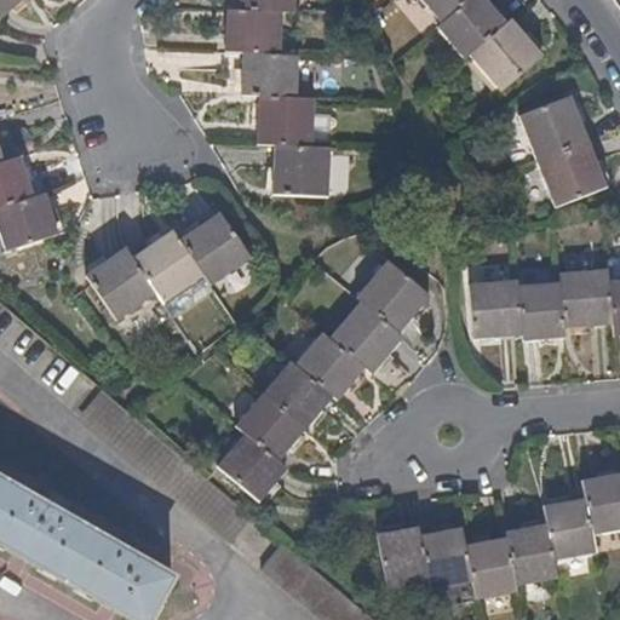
[(0,0),(0,16),(4,21),(29,0),(0,0)]
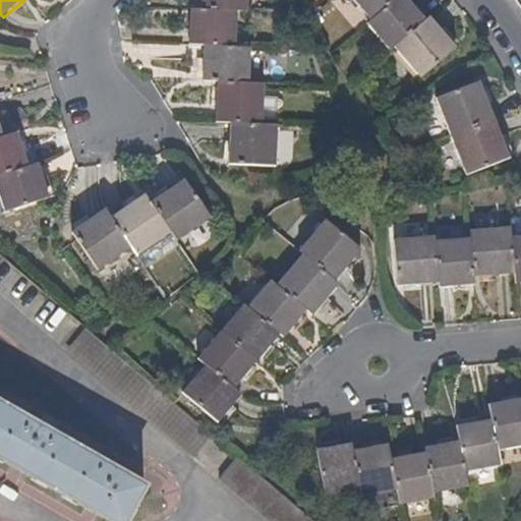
[(205,0),(205,12),(240,12),(250,13),(250,0),(205,0)]
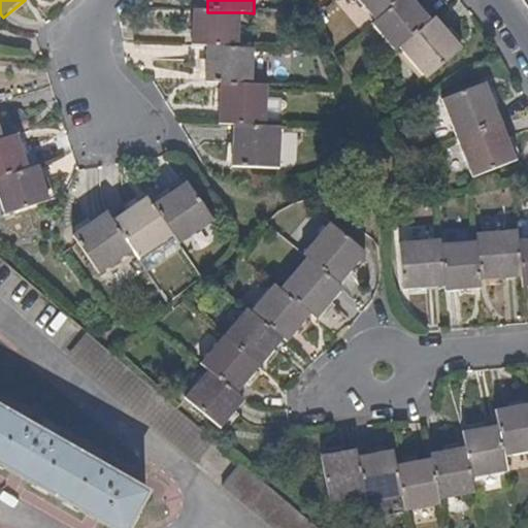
[(355,0),(375,24),(401,0),(355,0)]
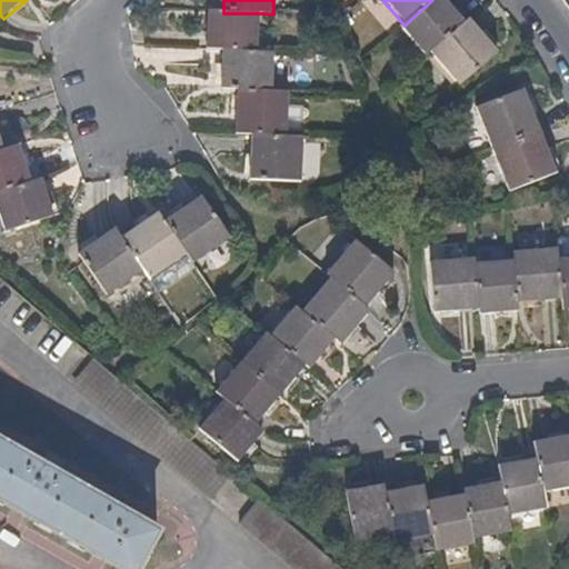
[(400,29),(425,60),(430,56),(465,26),(445,0),(432,0),(405,26),(400,29)]
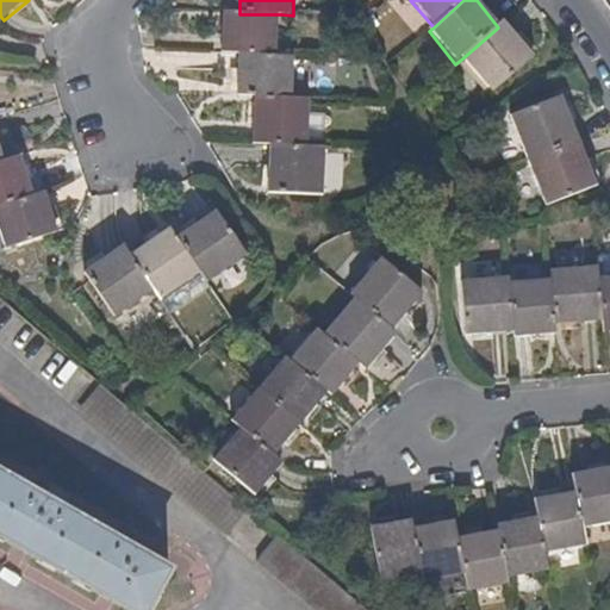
[(226,14),(226,57),(240,57),(281,56),(281,14),(240,14),(226,14)]
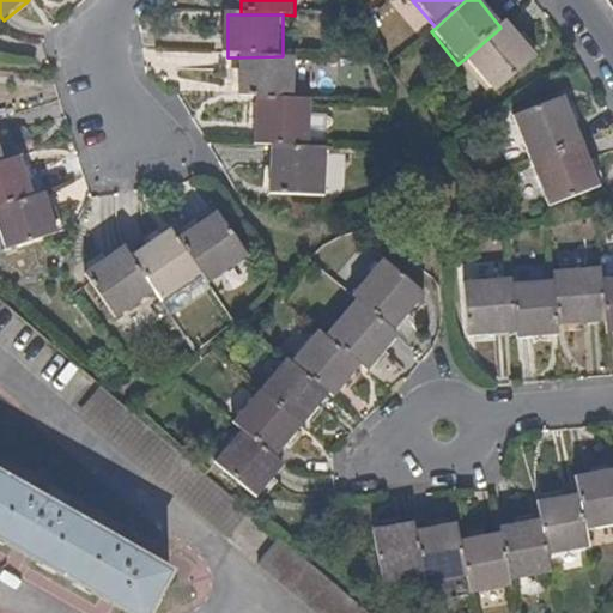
[(463,60),(496,97),(538,61),(505,23),(501,28),(463,60)]
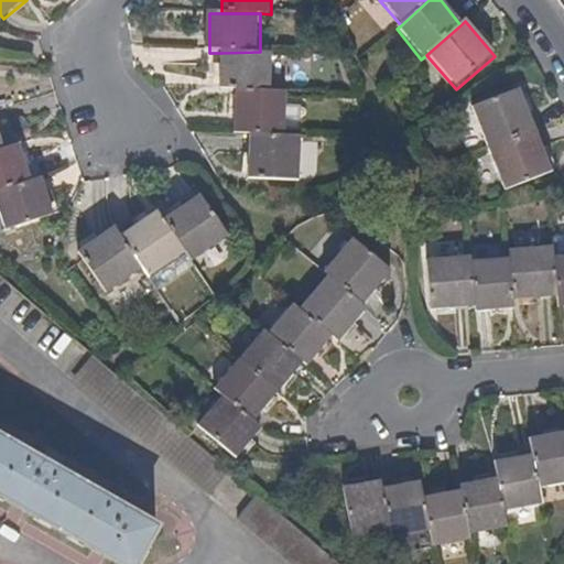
[(221,53),(220,90),(238,90),(271,90),(271,53),(260,52),(221,53)]
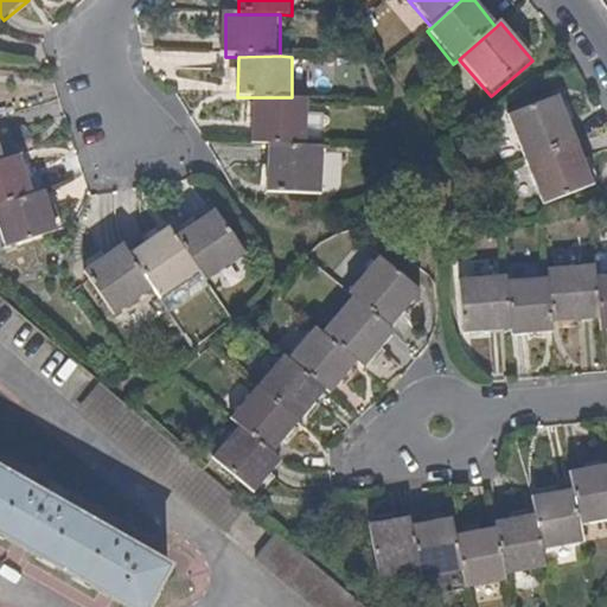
[(510,115),(526,160),(580,140),(563,95),(510,115)]
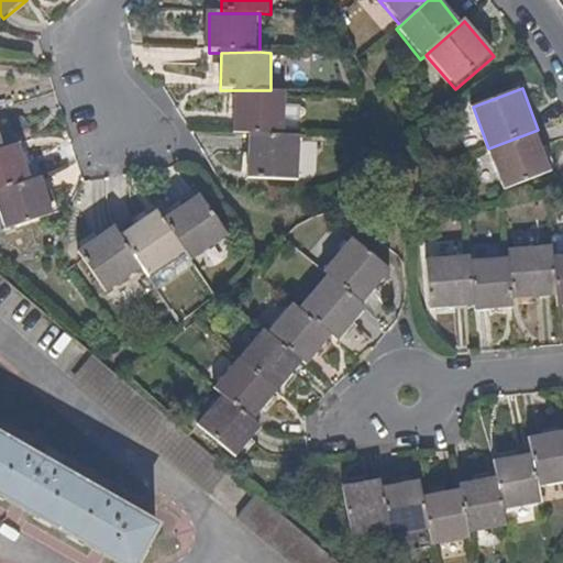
[(238,90),(238,134),(252,134),(286,133),(285,90),(271,90),(238,90)]
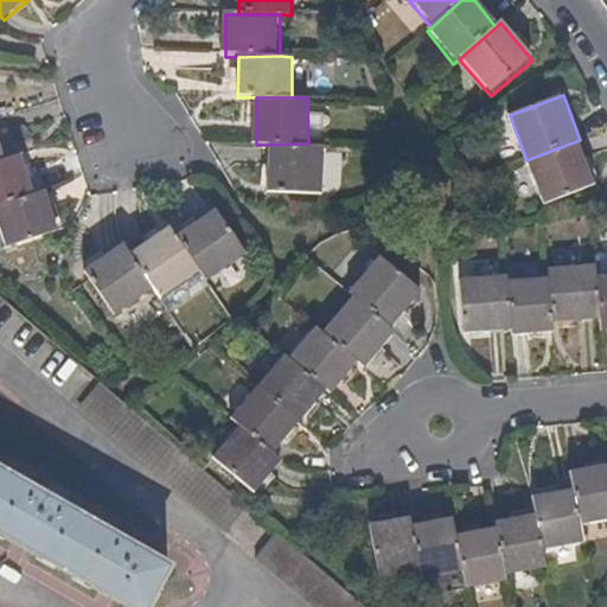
[(526,160),(543,206),(596,186),(580,140),(526,160)]
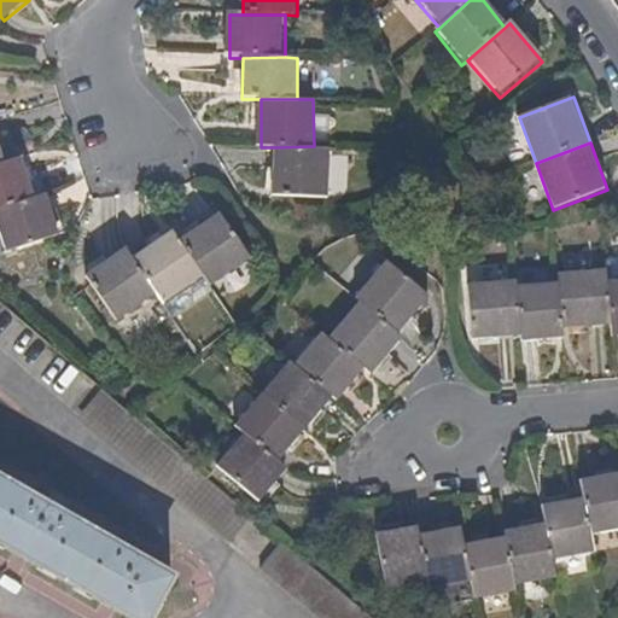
[(274,178),(285,197),(332,197),(332,147),(314,146),(277,147),(274,178)]
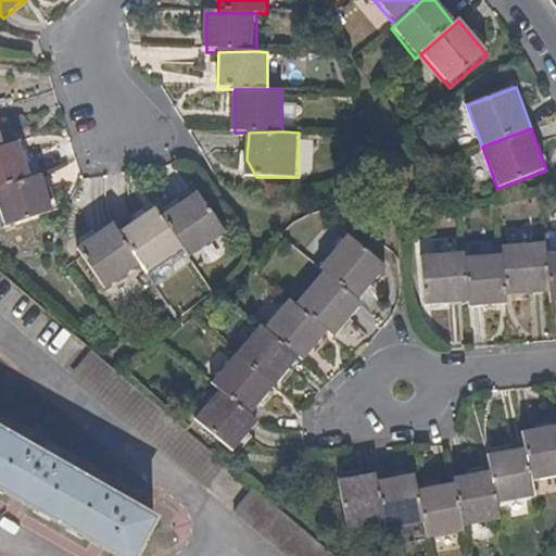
[(0,189),(32,180),(21,144),(7,149),(0,151),(0,189)]
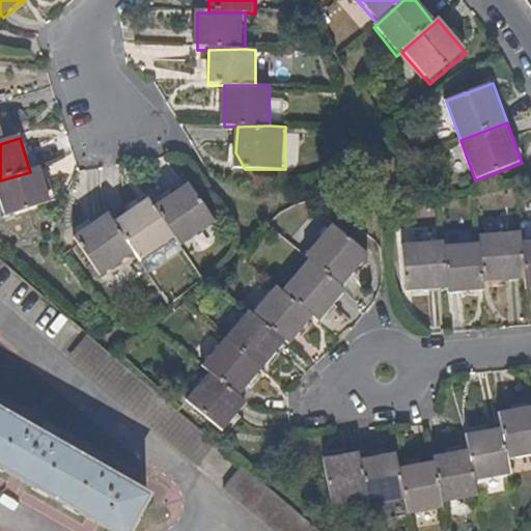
[(51,202),(42,168),(30,172),(0,180),(0,198),(5,216),(51,202)]
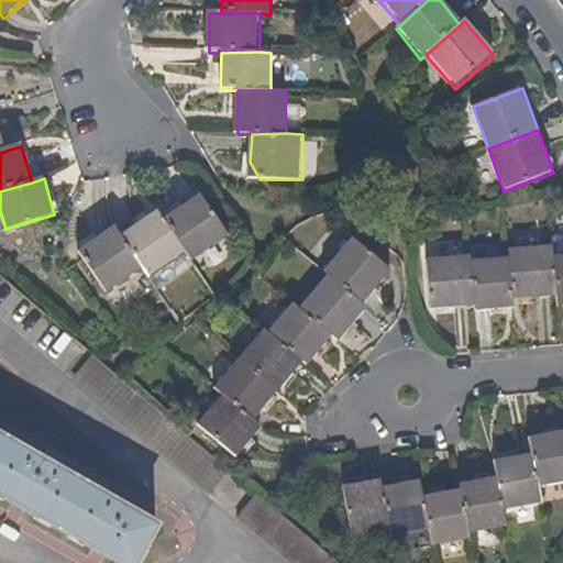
[(228,240),(200,197),(164,222),(185,254),(192,264),(228,240)]
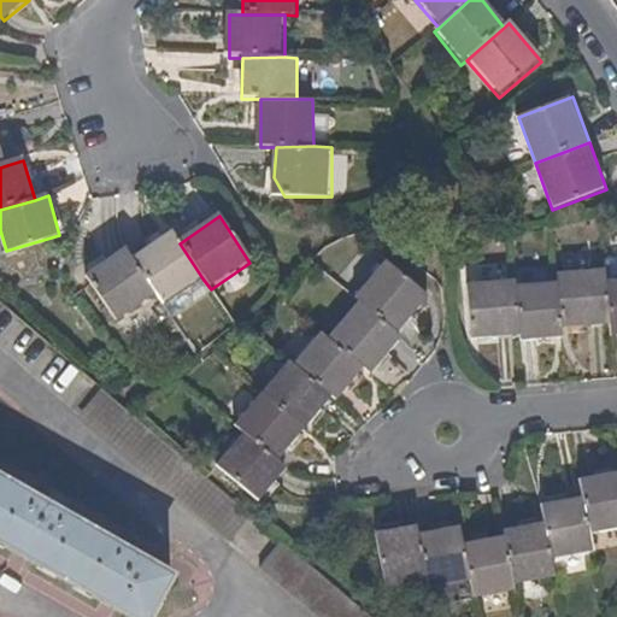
[(203,278),(180,244),(172,231),(133,259),(158,299),(162,304),(203,278)]
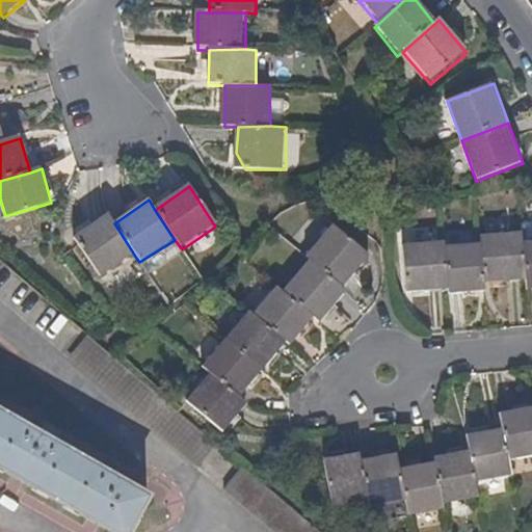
[(136,258),(114,223),(110,218),(75,242),(100,281),(136,258)]
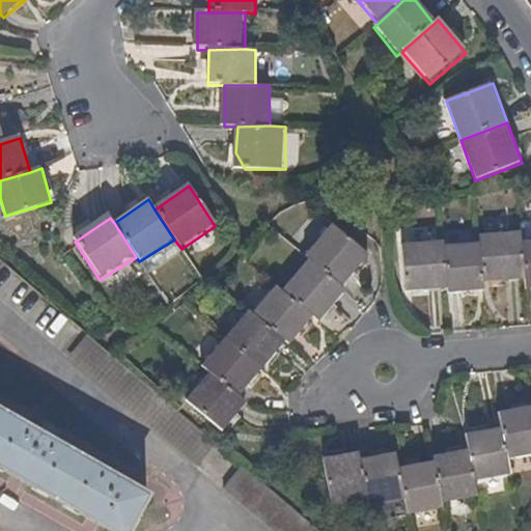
[(334,230),(306,262),(309,264),(340,291),(367,261),(368,259),(334,230)]
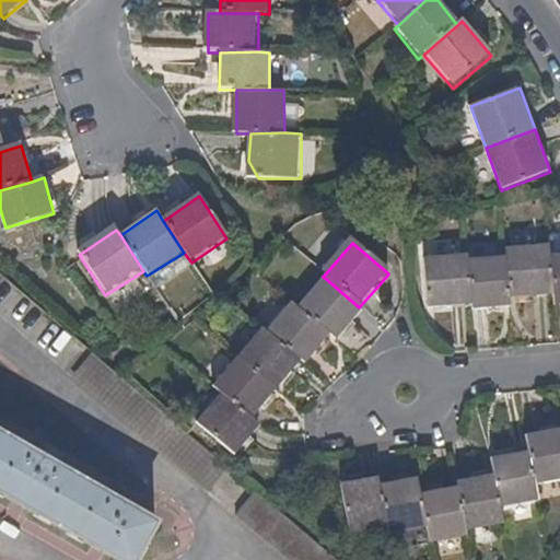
[(505,254),(510,298),(556,292),(551,256),(550,243),(505,248),(505,254)]
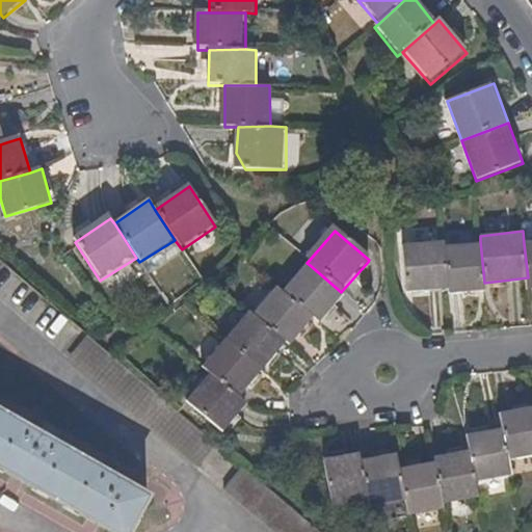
[(444,240),(403,244),(407,292),(449,288),(445,244),(444,240)]
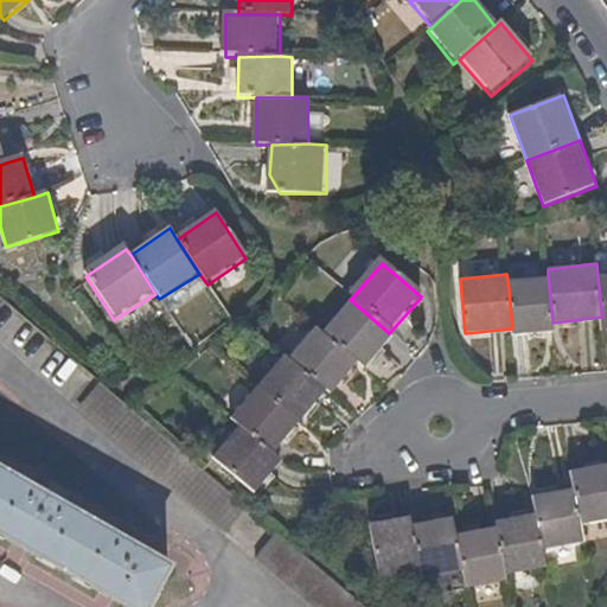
[(548,275),(508,279),(512,328),(512,334),(554,331),(553,323),(548,275)]
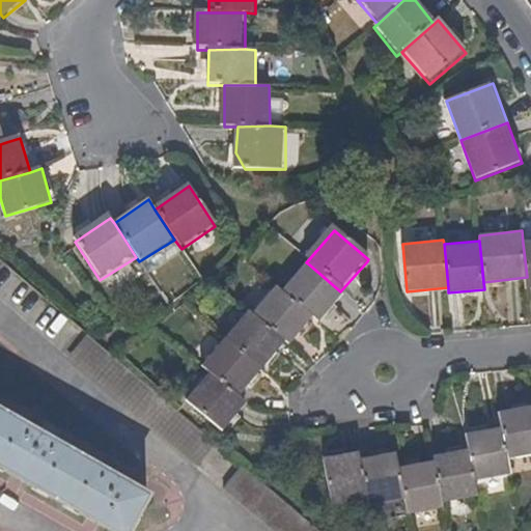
[(340,291),(309,264),(283,294),(313,318),(320,325),(345,296),(340,291)]
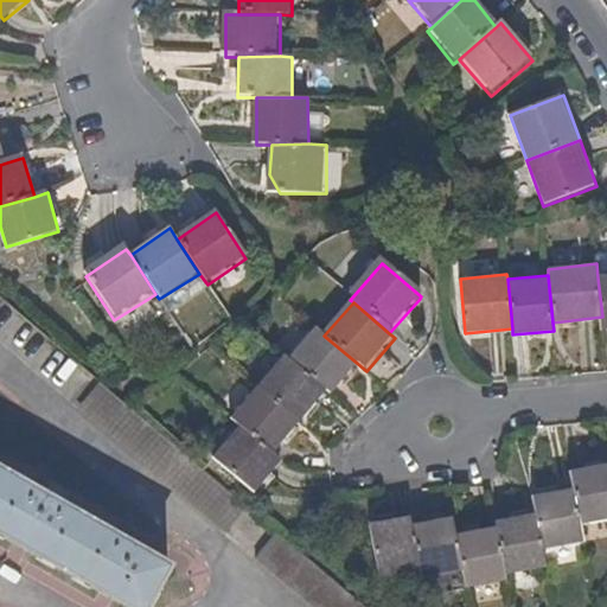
[(324,336),(315,327),(288,359),(325,391),(331,396),(358,364),(324,336)]
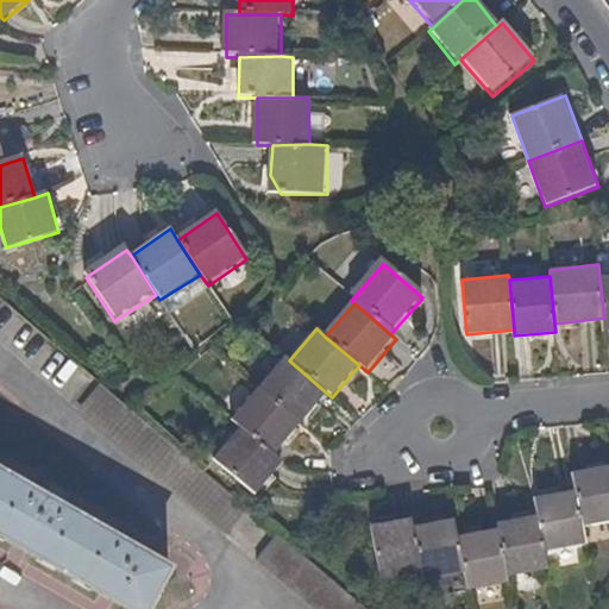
[(326,393),(289,360),(284,357),(257,388),(300,424),(326,393)]
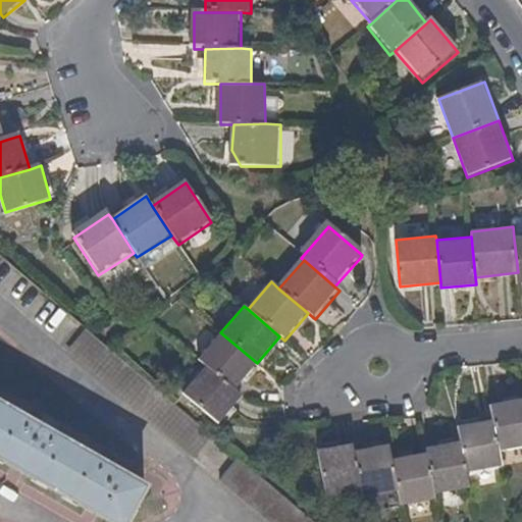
[(257,363),(220,332),(199,358),(209,367),(235,389),(257,363)]
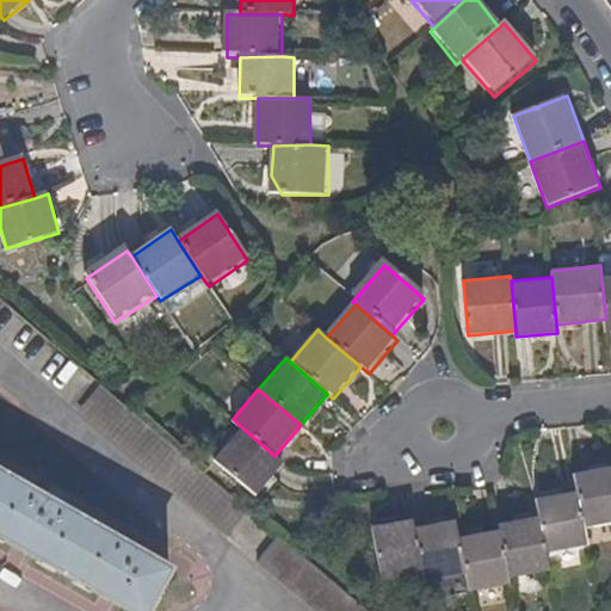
[(284,466),(275,456),(245,430),(217,462),(257,497),(284,466)]
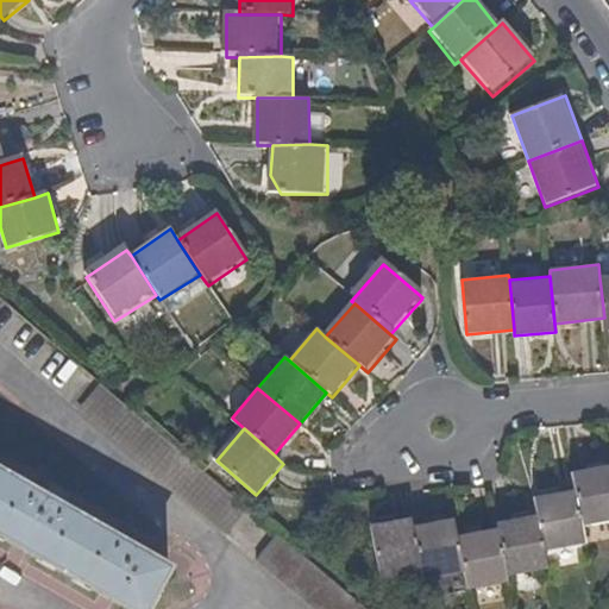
[(608,465),(576,470),(578,487),(584,525),(608,520),(608,465)]
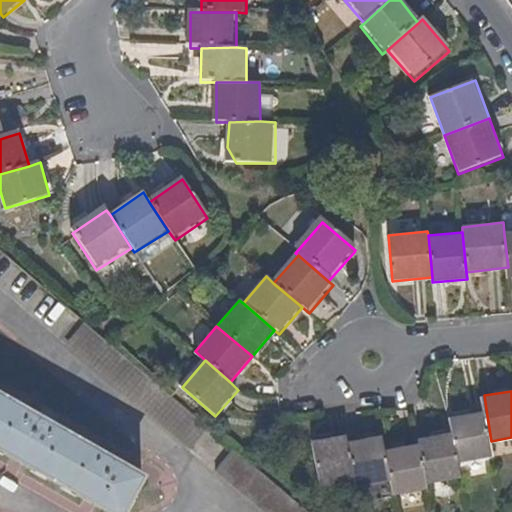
[(112,462),(23,410),(0,397),(0,448),(37,470),(109,511),(124,511),(128,506),(143,479),(112,462)]
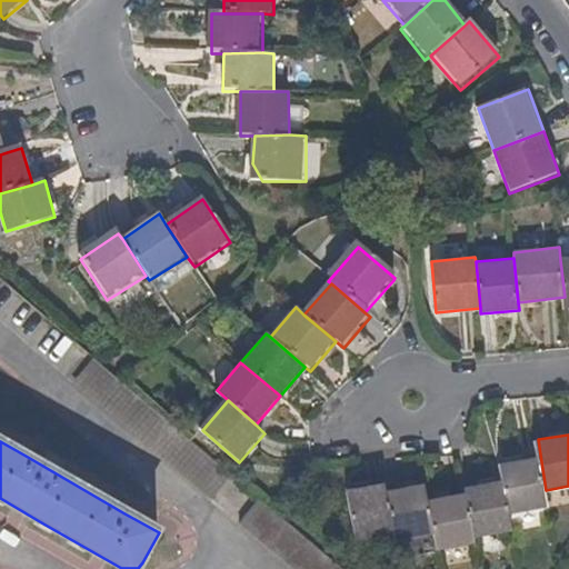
[(546,490),(540,455),(496,461),(499,482),(503,511),(548,505),(546,490)]
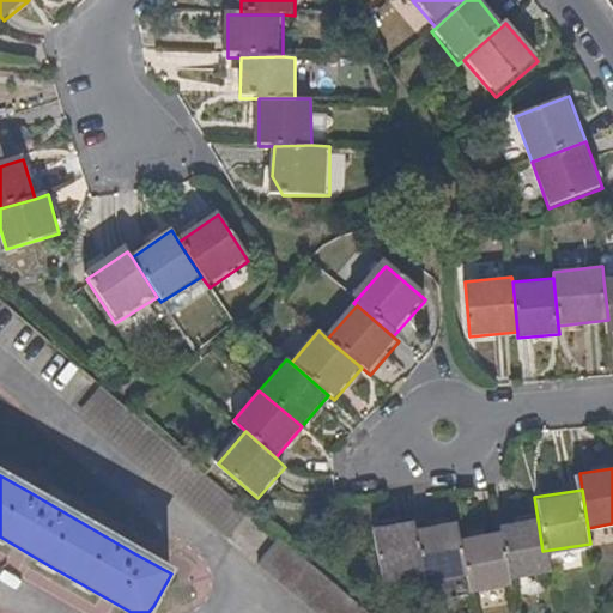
[(542,551),(538,520),(496,526),(497,532),(504,580),(547,574),(542,551)]
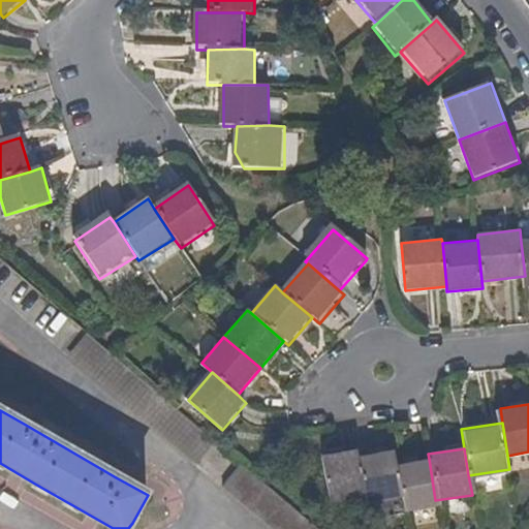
[(362,497),(354,454),(353,449),(318,455),(325,502),(362,497)]
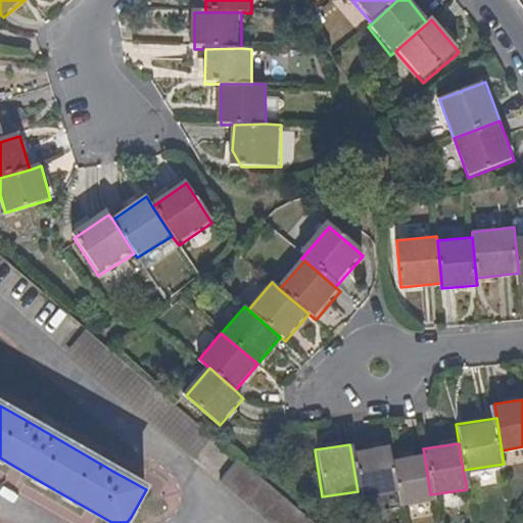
[(389,458),(387,447),(350,448),(358,491),(359,500),(394,496),(389,458)]
